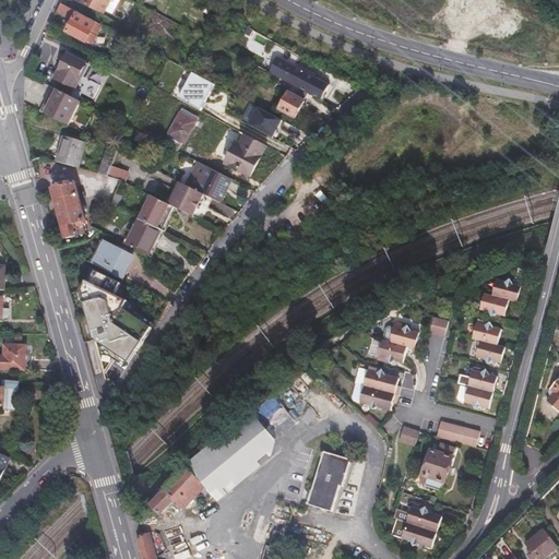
[(83,0),(104,11),(108,0),(83,0)]
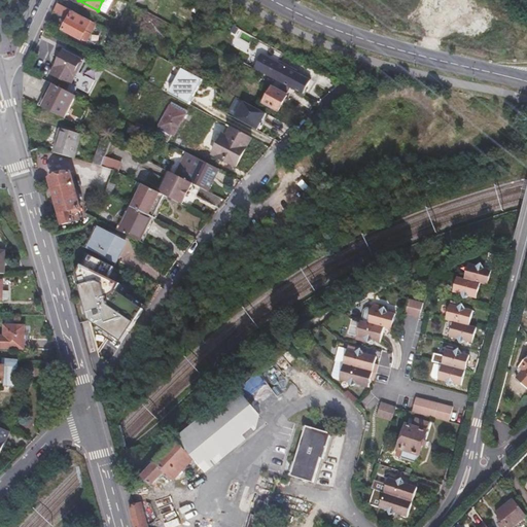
[(56,2),(53,8),(68,16),(62,29),(79,39),(90,21),(56,2)]
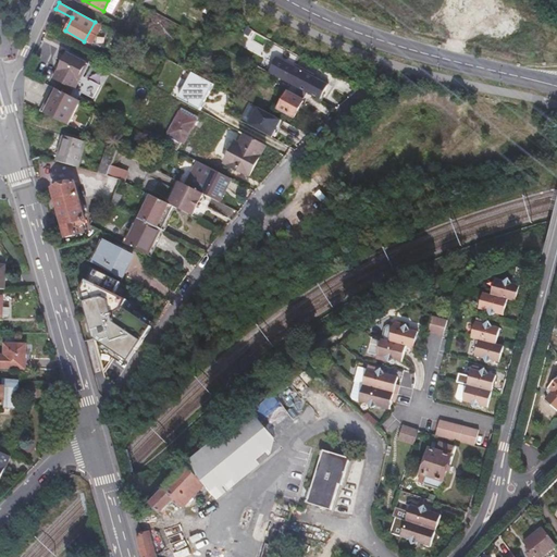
[(201,10),(192,4),(187,13),(197,17),(201,10)]
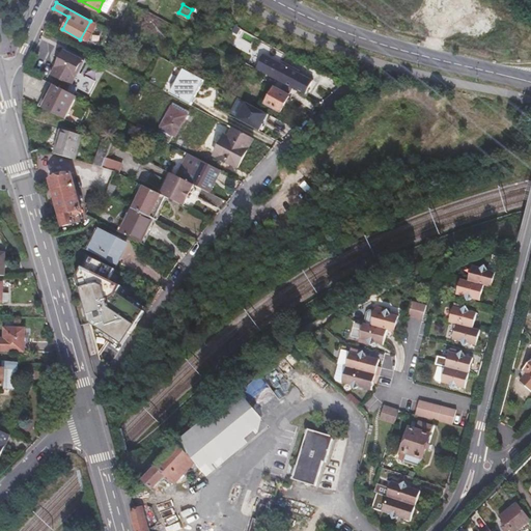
[(242,29),(234,45),(248,51),(255,36),(242,29)]
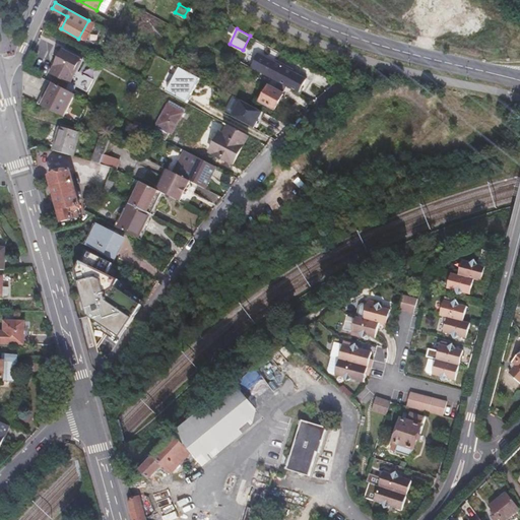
[(260,47),(276,56),(277,52),(276,52),(262,44),(260,47)]
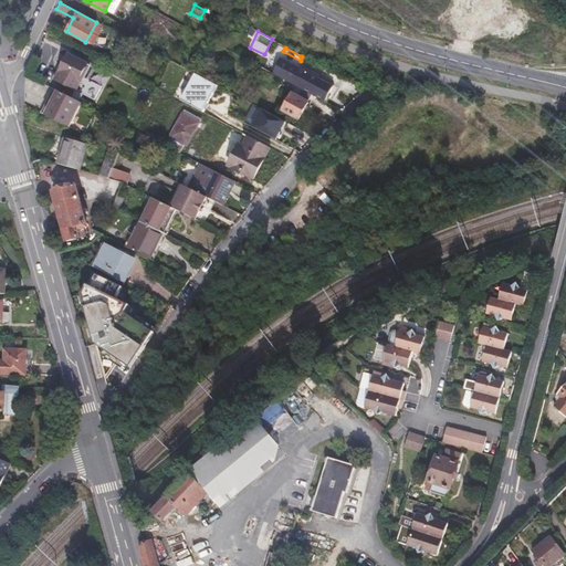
[(239,56),(228,51),(221,64),(231,70),(239,56)]
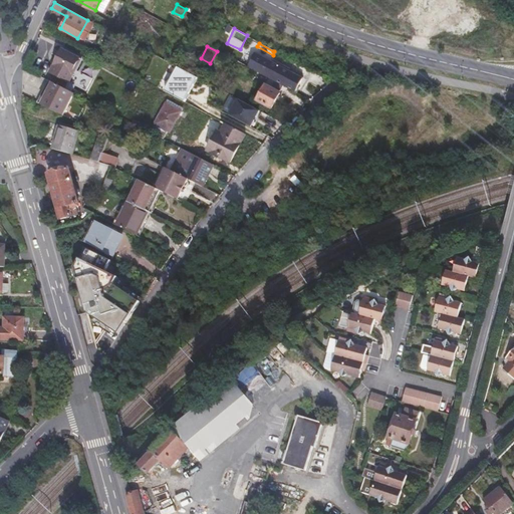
[(270,59),(273,55),(257,46),(254,52),(250,59),(246,66),(265,76),(268,71),(286,81),(296,86),(300,77),(270,59)]
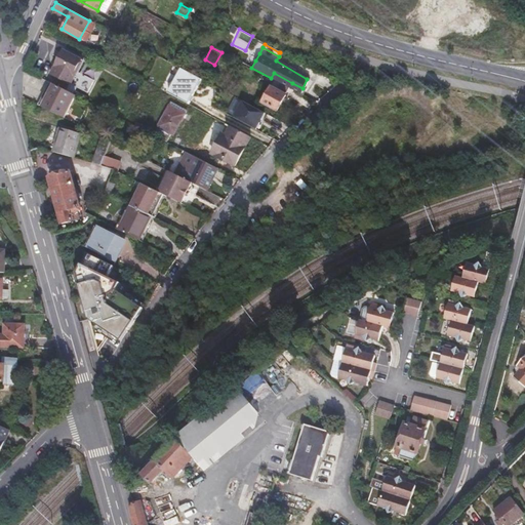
[(51,74),(47,81),(48,82),(67,91),(70,84),(75,76),(73,75),(81,58),(63,49),(50,73),(51,74)]
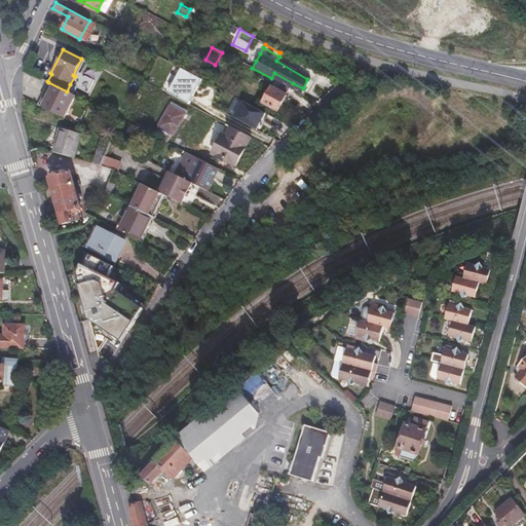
[(256,61),(260,53),(255,50),(251,58),(256,61)]
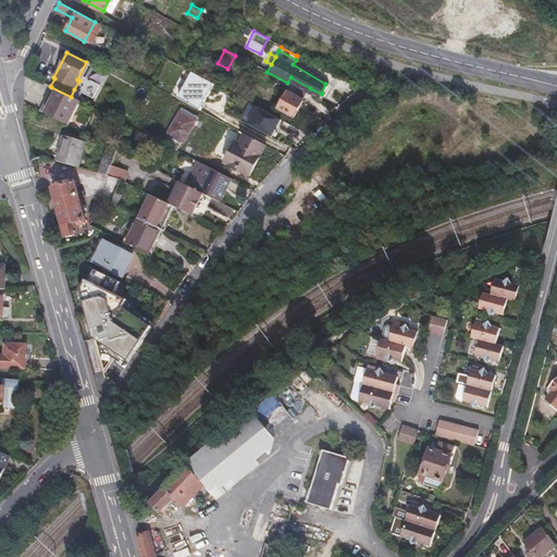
[(187,70),(193,60),(186,56),(181,66),(187,70)]
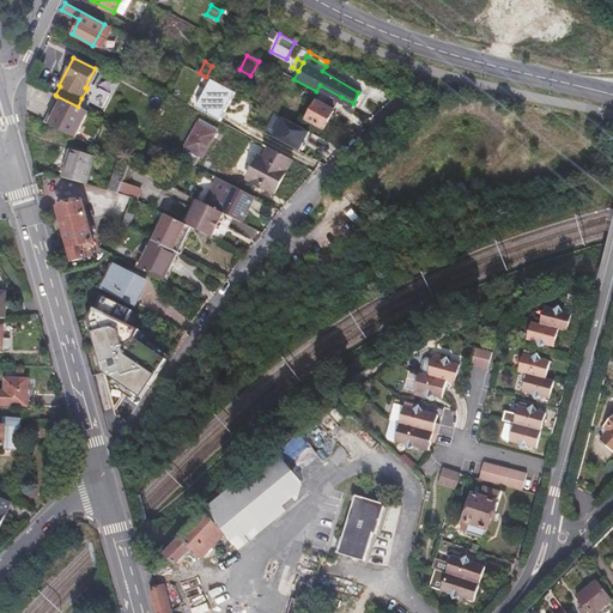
[(293,79),(298,71),(292,67),(287,76),(293,79)]
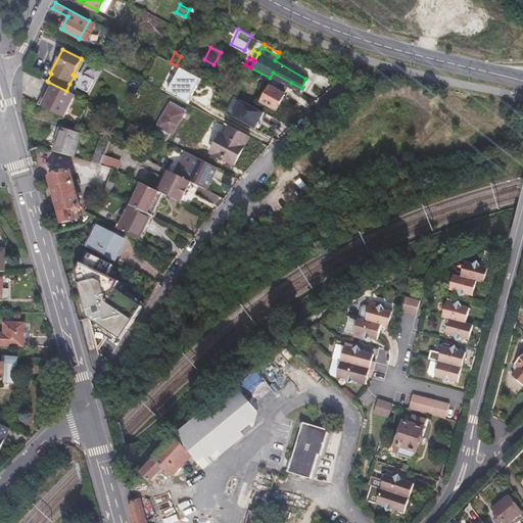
[(199,79),(179,68),(165,92),(186,103),(199,79)]
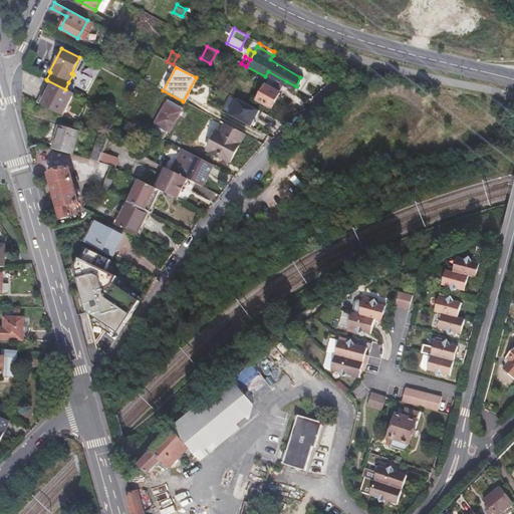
[(75,75),(73,74),(68,82),(85,90),(91,78),(77,71),(75,75)]
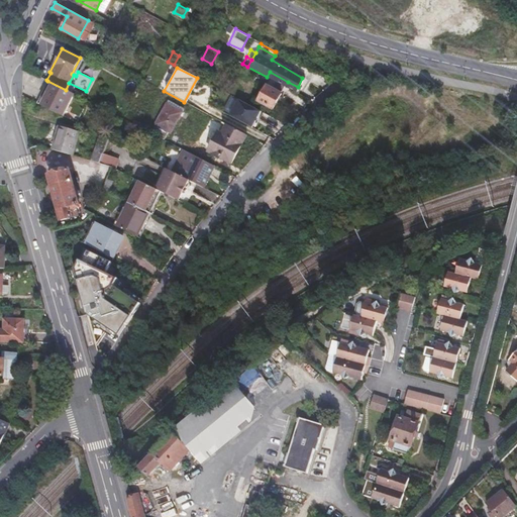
[(282,86),(285,87),(288,82),(270,72),(267,77),(268,78),(282,86)]
